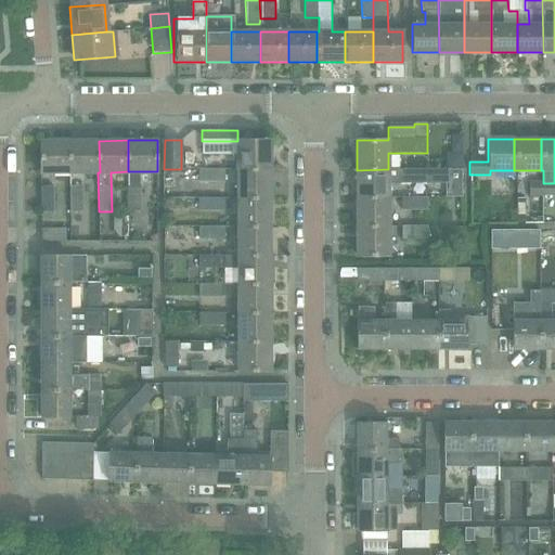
[(41,172),(69,172),(71,172),(71,141),(41,141),(41,172)]
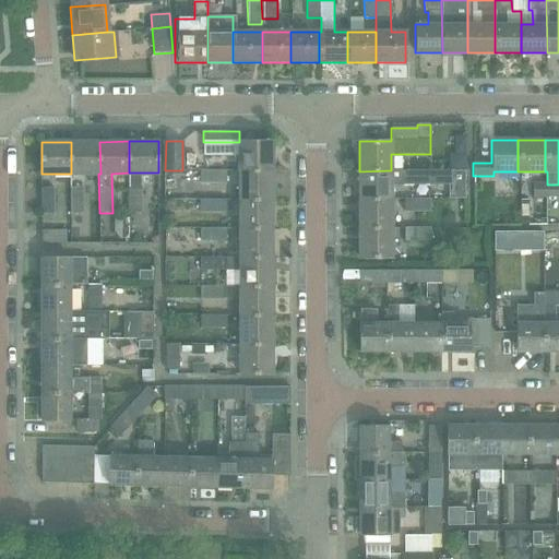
[(99,142),(71,142),(71,174),(70,174),(70,213),(84,213),(83,174),(98,174),(100,174),(99,142)]
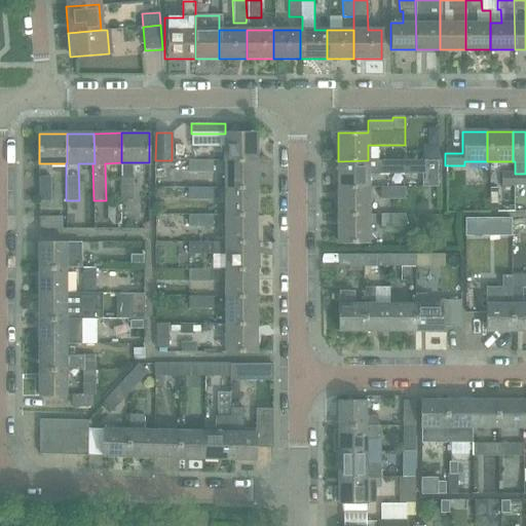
[(225,148),(225,155),(225,160),(256,160),(256,134),(225,134),(191,134),(191,148),(225,148)]
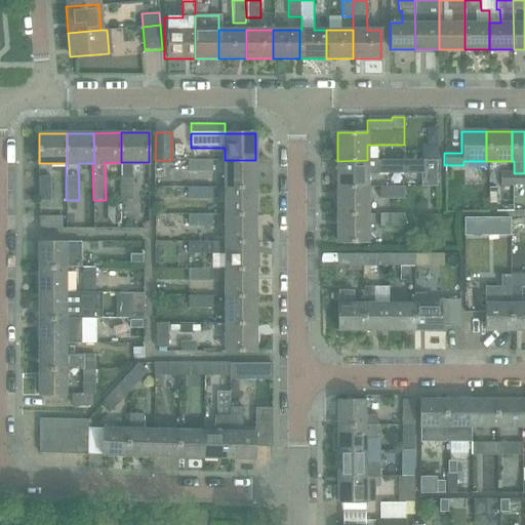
[(428,145),(422,145),(422,160),(423,160),(437,160),(437,145),(428,145)]
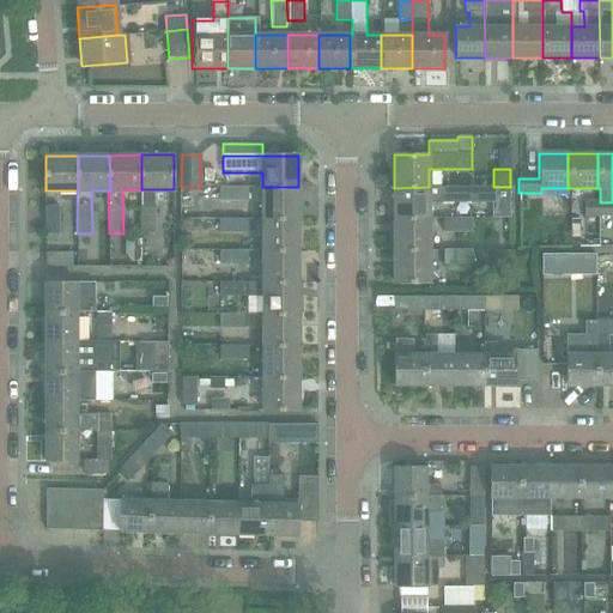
[(248,187),(220,187),(220,201),(248,201),(248,187)]
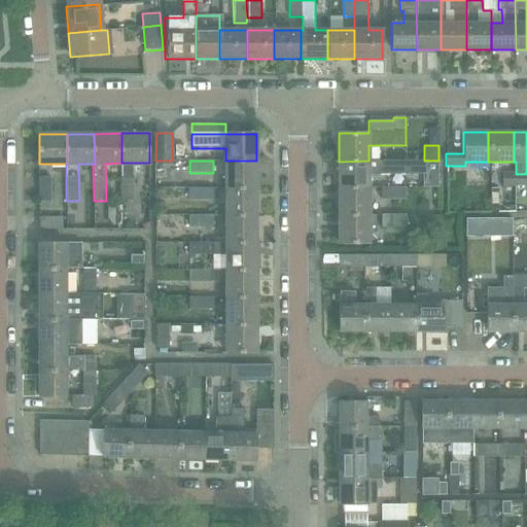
[(256,188),(256,161),(225,161),(225,188),(256,188)]
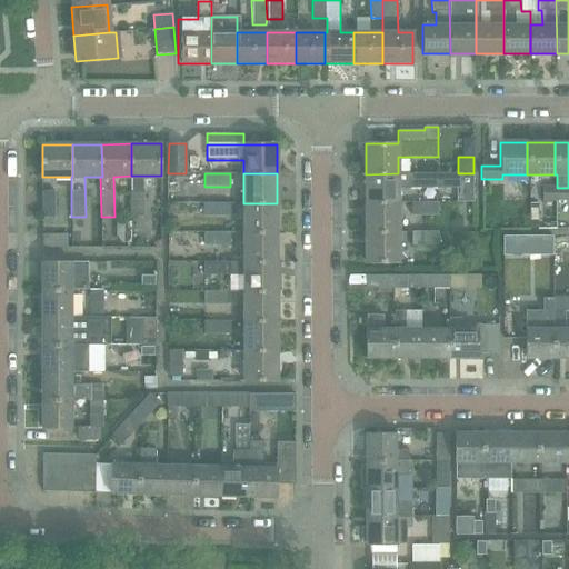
[(458,173),(438,173),(398,173),(366,175),(366,203),(398,203),(398,189),(460,189),(459,173),(458,173)]
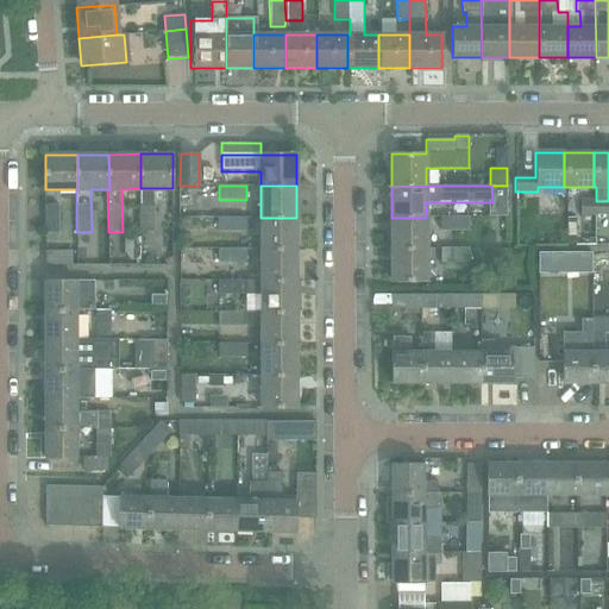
[(596,201),(582,201),(582,215),(596,215),(596,201)]
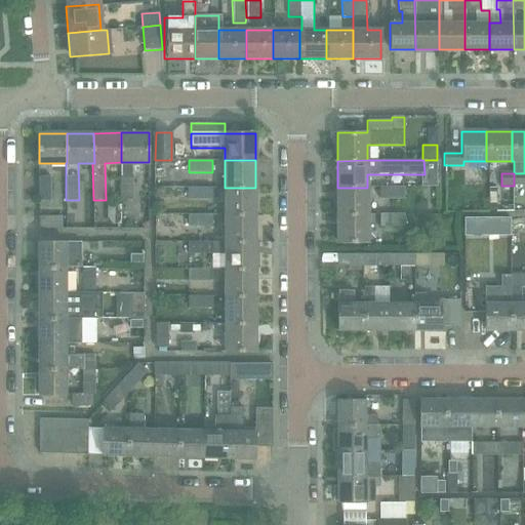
[(524,173),(514,173),(514,186),(524,186),(524,173)]
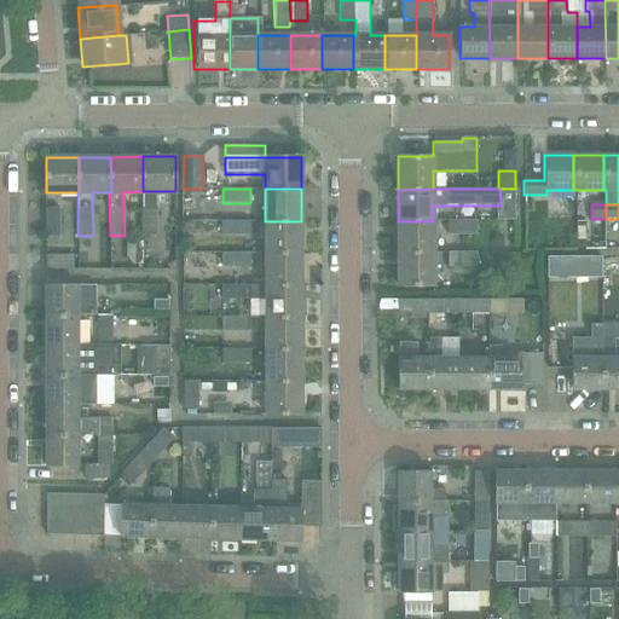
[(45,236),(61,237),(61,208),(46,208),(45,236)]
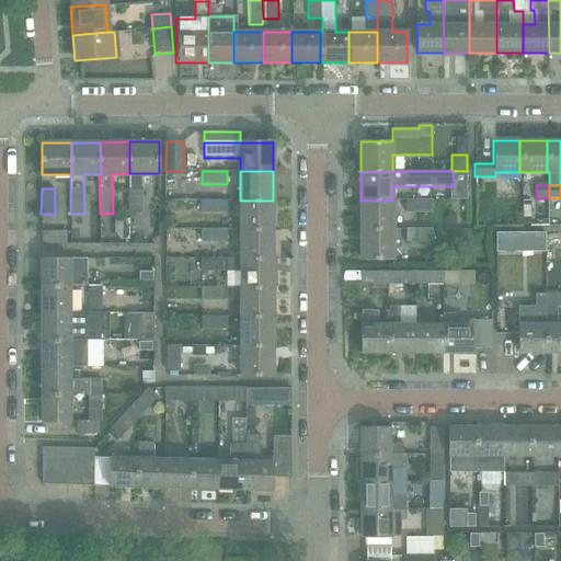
[(142,214),(142,189),(129,189),(129,214),(142,214)]
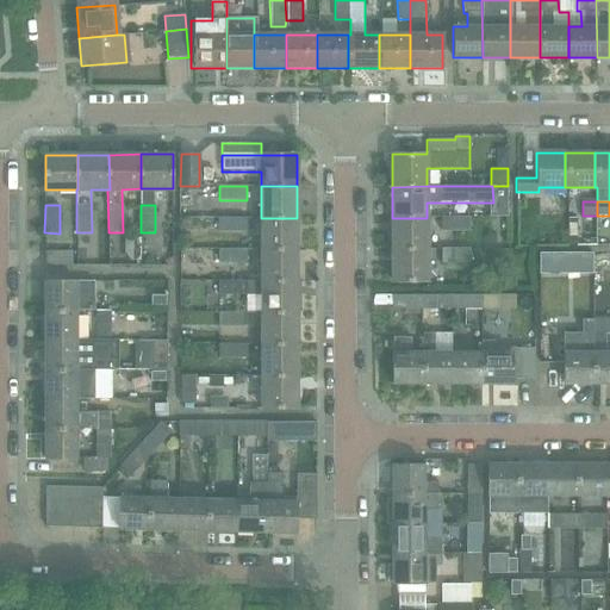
[(247,217),(219,218),(219,232),(247,232),(247,217)]
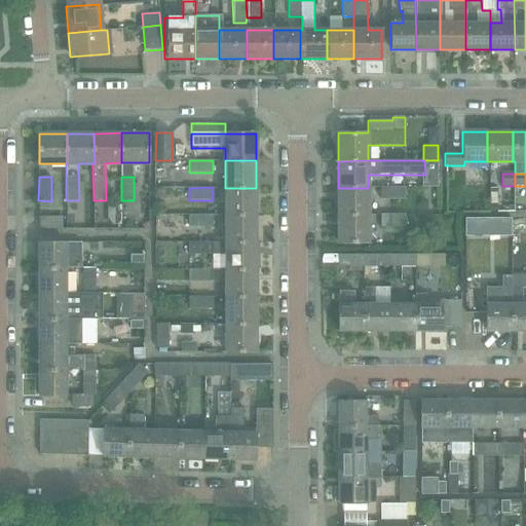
[(406,187),(380,187),(380,200),(406,200),(406,187)]
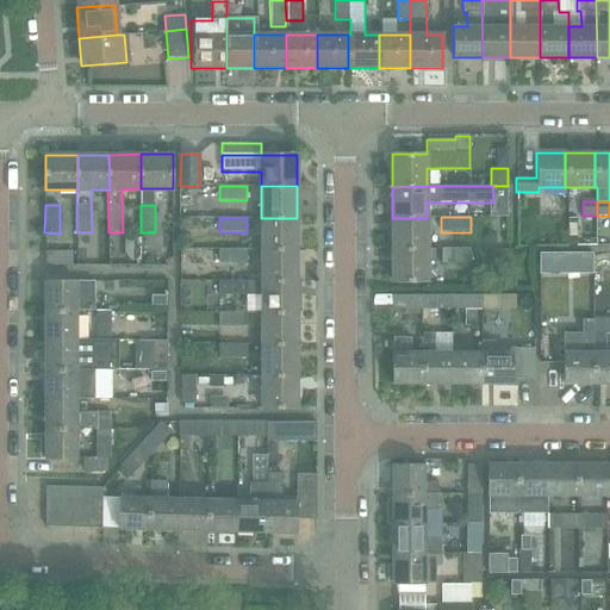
[(261,249),(297,249),(297,218),(261,218),(261,249)]
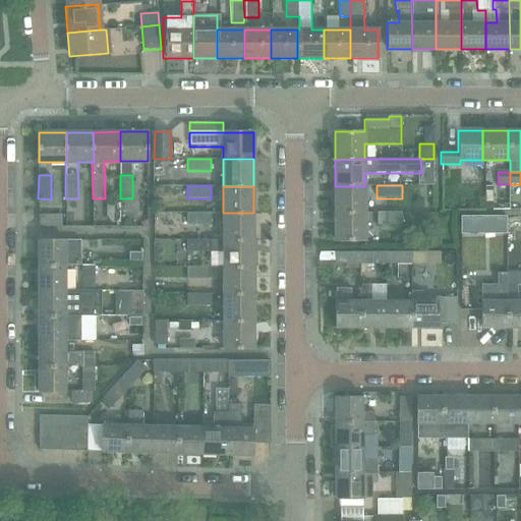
[(335,186),(335,214),(364,214),(364,186),(335,186)]
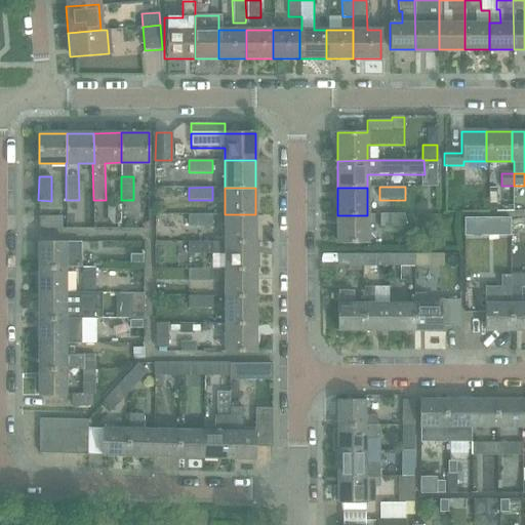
[(496,189),(489,189),(489,212),(497,212),(496,189)]
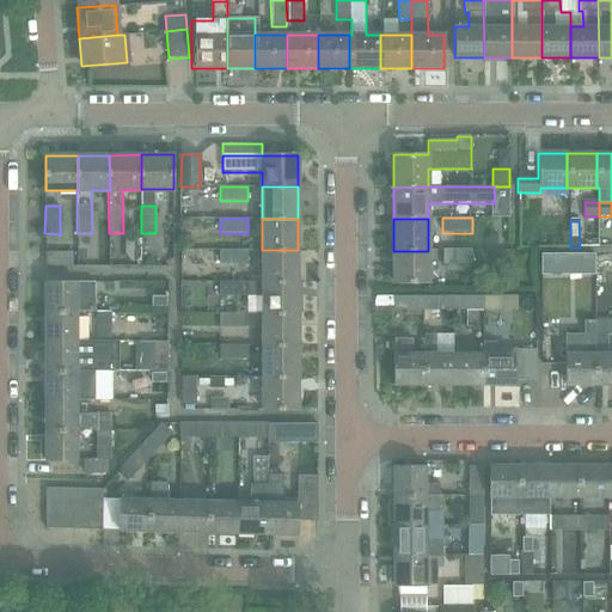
[(471,249),(444,250),(444,265),(472,264),(471,249)]
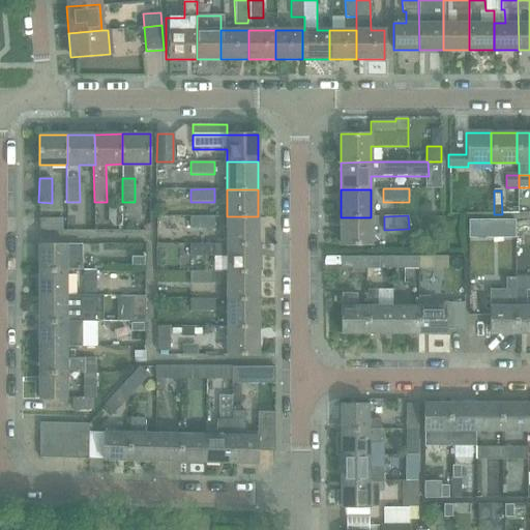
[(214,216),(190,216),(190,230),(215,230),(214,216)]
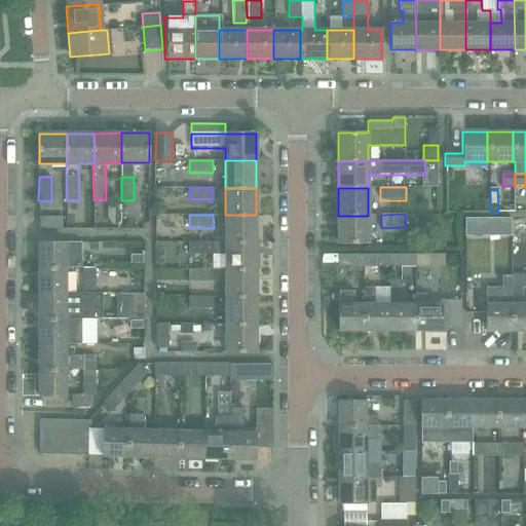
[(225,242),(256,242),(256,215),(225,215),(225,242)]
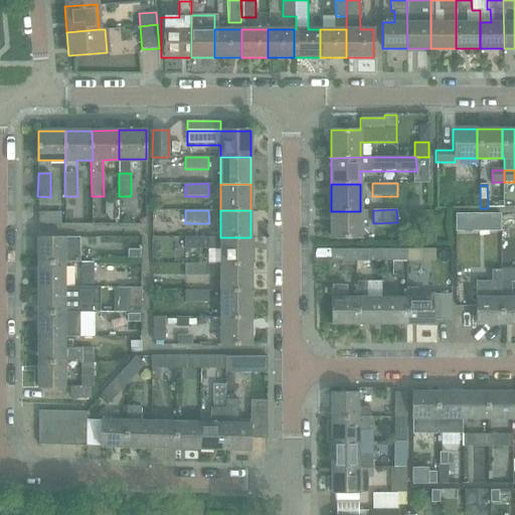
[(360,211),(331,211),(331,237),(360,237),(360,211)]
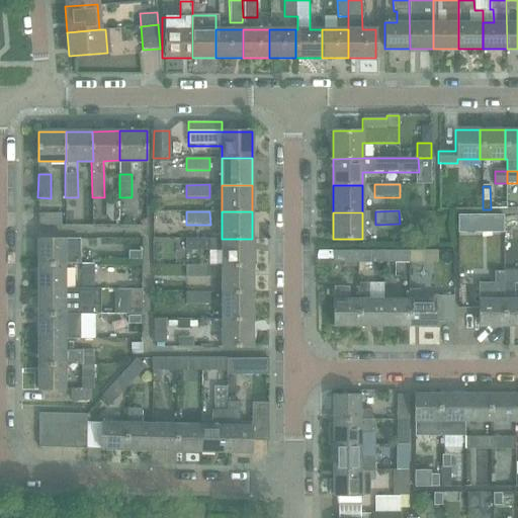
[(61,226),(62,213),(38,213),(38,226),(61,226)]
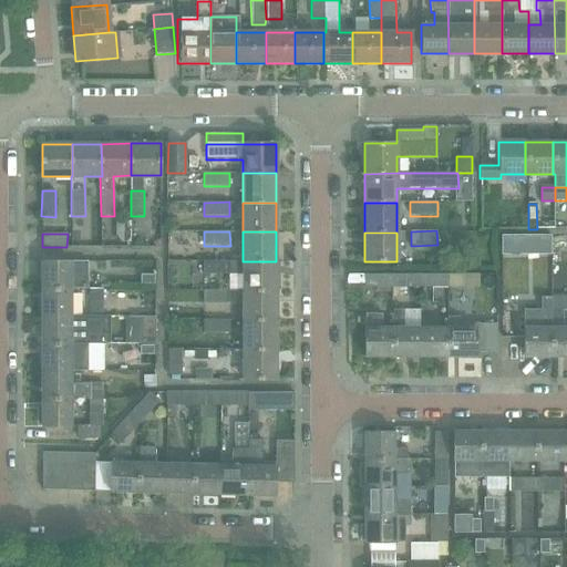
[(550,235),(526,235),(526,254),(550,254),(550,235)]
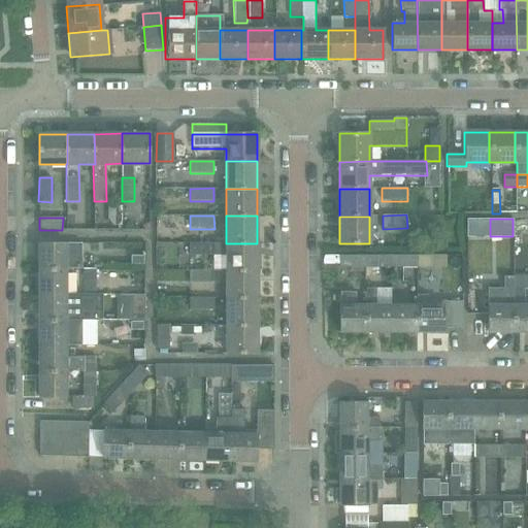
[(67,243),(60,243),(39,243),(38,269),(67,269),(67,243)]
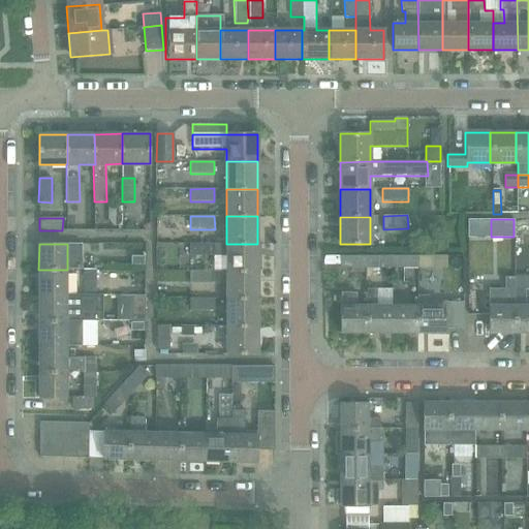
[(257,244),(226,244),(190,244),(190,255),(214,255),(215,271),(226,271),(226,272),(256,272),(257,244)]
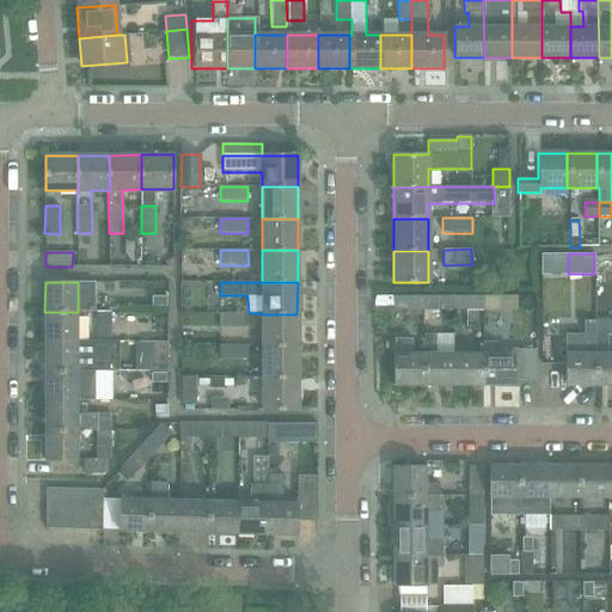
[(166,297),(152,297),(152,306),(166,306),(166,297)]
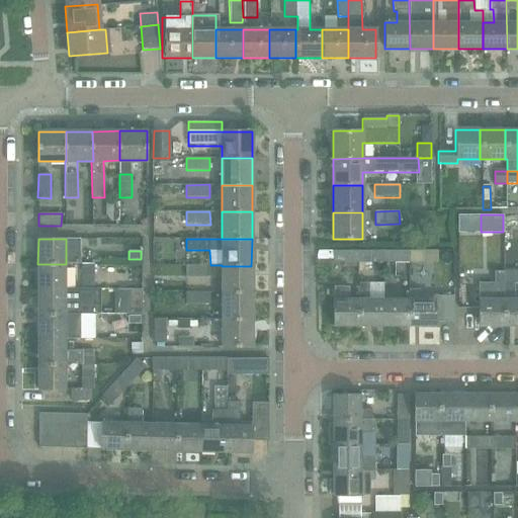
[(334,252),(334,263),(344,263),(344,268),(356,268),(356,263),(360,263),(360,251),(334,252)]
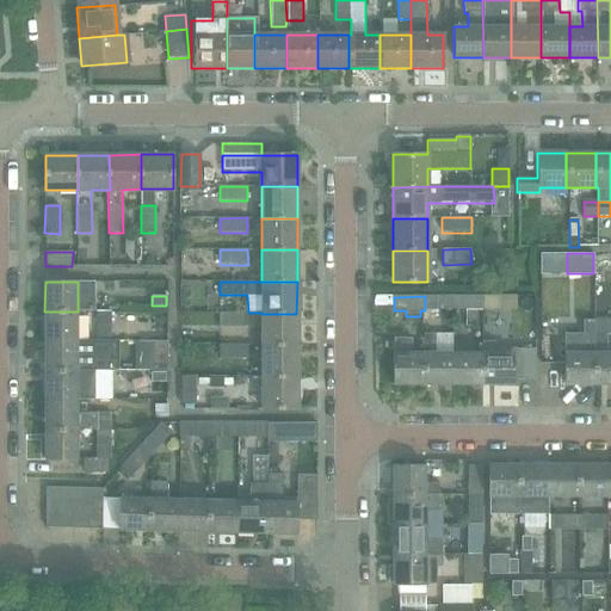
[(454,296),(425,296),(425,310),(454,310),(454,296)]
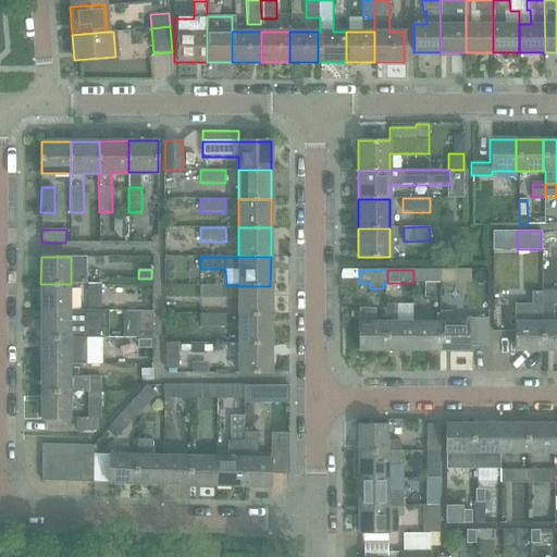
[(441,270),(413,270),(413,283),(441,283),(441,270)]
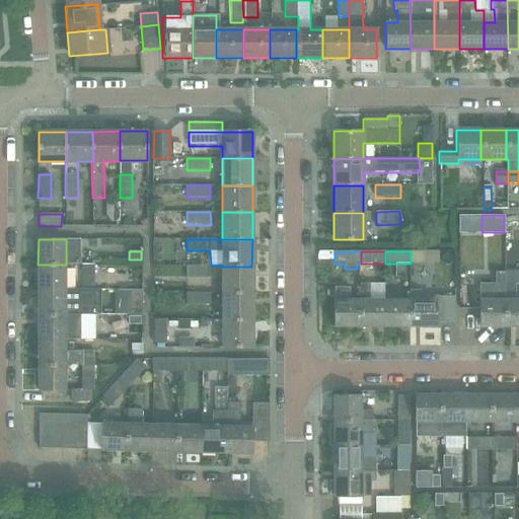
[(435,263),(435,251),(411,251),(411,264),(435,263)]
